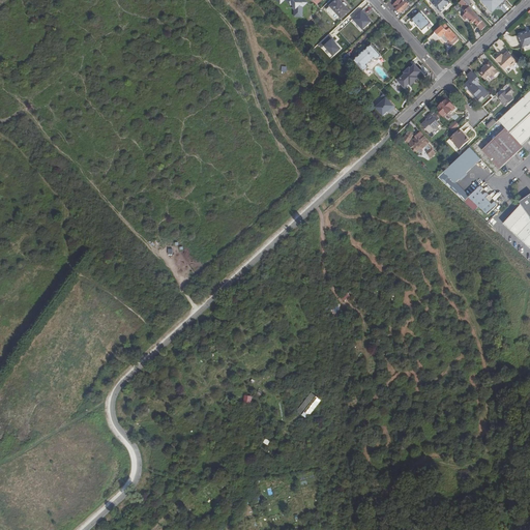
[(294,17),(304,18),(305,7),(310,2),(306,0),(276,0),(281,4),(283,4),(287,1),(295,9),(294,17)]
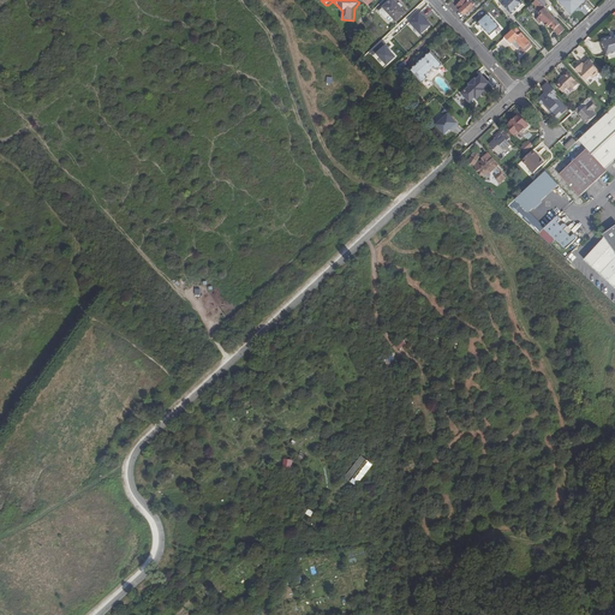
[(392,0),(390,0),(383,7),(395,22),(405,13),(392,0)]
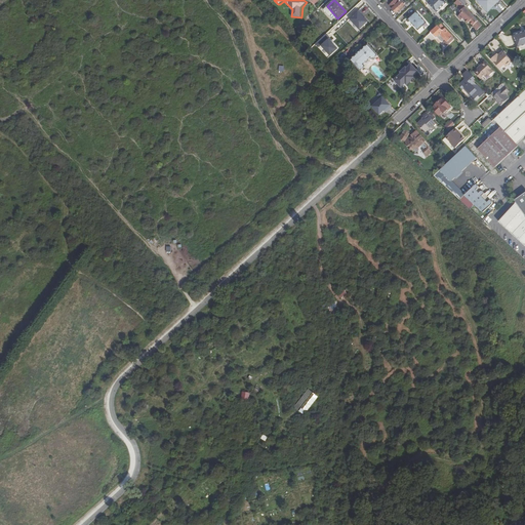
[(397,13),(405,5),(401,1),(401,0),(395,0),(390,4),(392,6),(391,7),(397,13)]
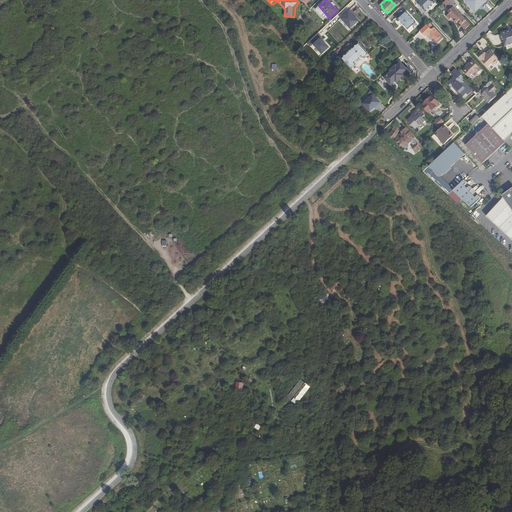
[(432,0),(421,0),(418,3),(426,12),(435,3),(432,0)]
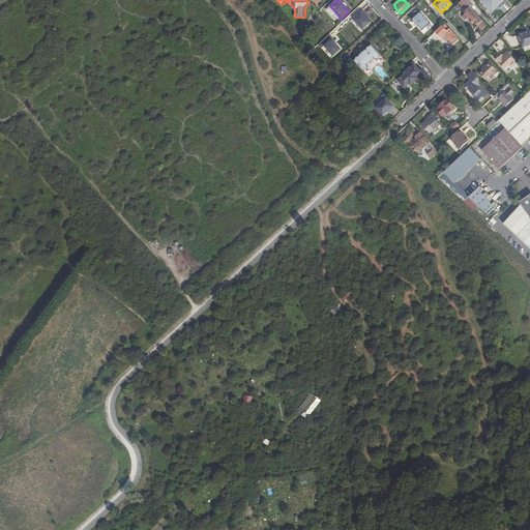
[(488,25),(463,0),(459,4),(464,8),(463,9),(467,13),(463,19),(466,22),(468,20),(472,24),(473,23),(481,31),(488,25)]
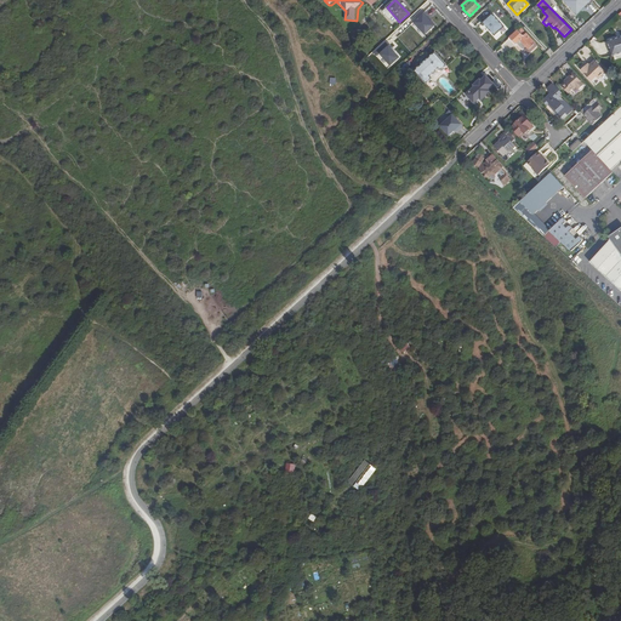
[(570,0),(568,3),(579,13),(586,6),(582,1),(584,0),(582,0),(570,0)]
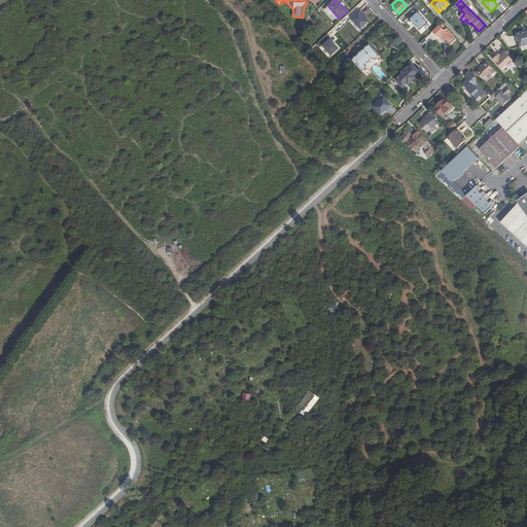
[(418,11),(410,19),(420,30),(427,23),(418,11)]
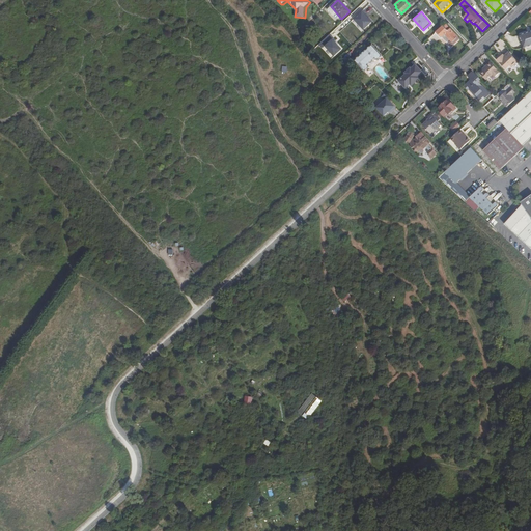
[(459,38),(445,24),(436,32),(441,37),(445,34),(450,40),(448,42),(451,46),(459,38)]
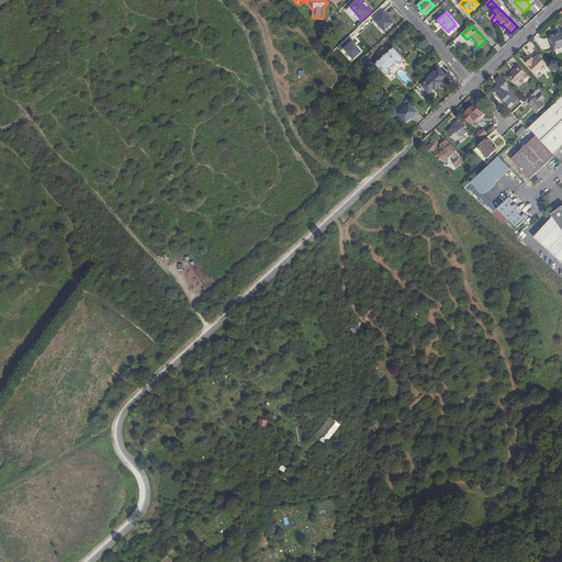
[(561,33),(550,37),(554,51),(561,47),(561,33)]
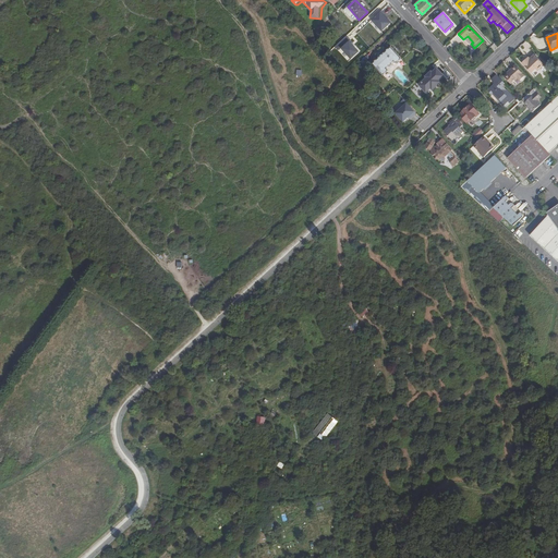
[(383,75),(388,71),(386,69),(395,61),(396,63),(401,59),(391,47),(373,64),(383,75)]
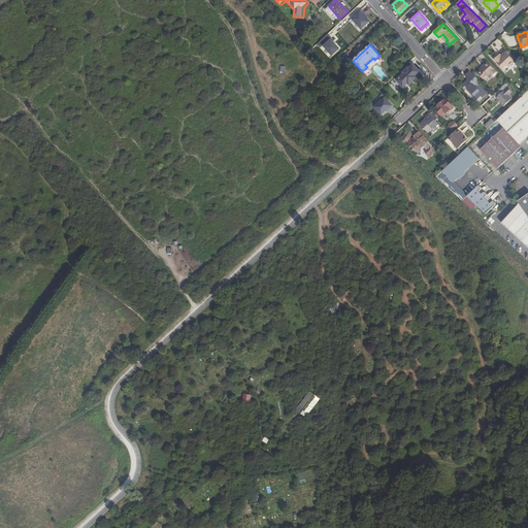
[(516,62),(505,52),(501,55),(500,54),(493,60),(503,70),(507,66),(508,68),(516,62)]
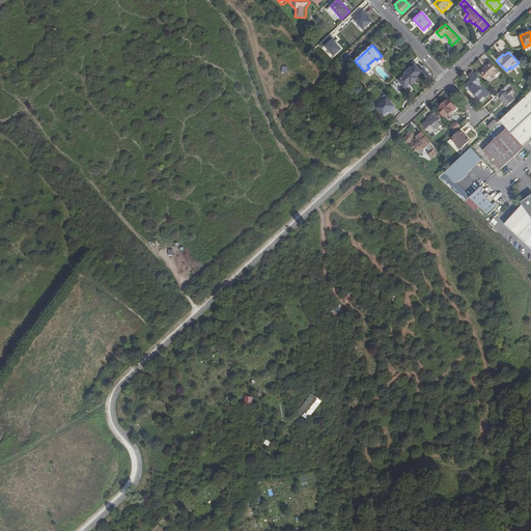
[(486,79),(490,76),(493,74),(494,75),(495,77),(499,73),(496,70),(497,70),(491,62),(483,68),(484,70),(480,73),(486,79)]
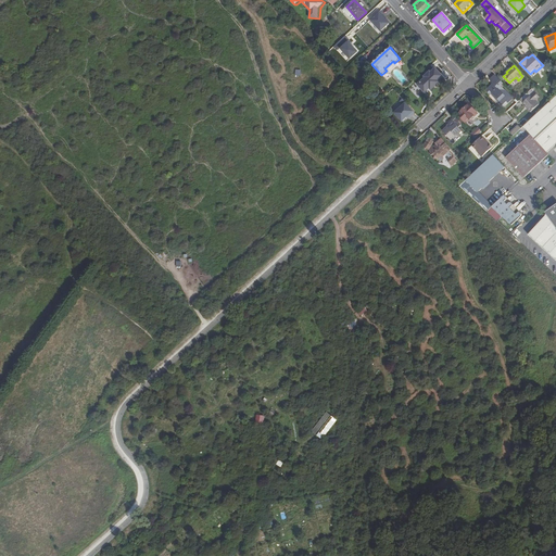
[(442,76),(436,68),(431,73),(430,72),(425,76),(426,78),(418,85),(425,92),(432,86),(434,88),(440,83),(438,80),(442,76)]
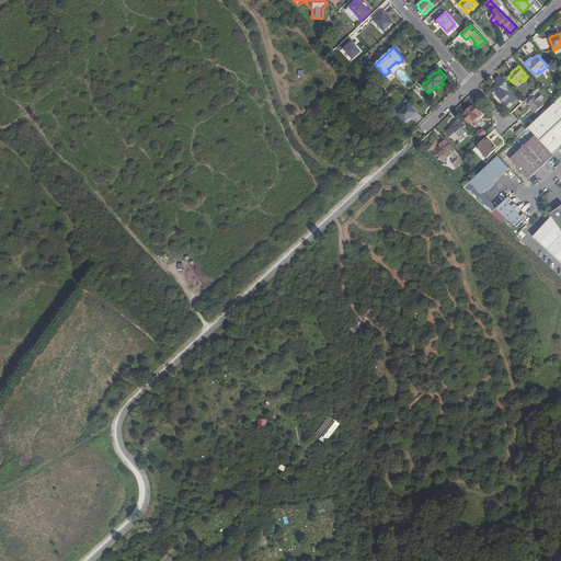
[(494,80),(499,84),(500,86),(497,87),(496,86),(491,91),(494,95),(497,93),(504,101),(504,102),(507,105),(513,101),(514,103),(518,100),(506,86),(508,84),(500,76),(494,80)]
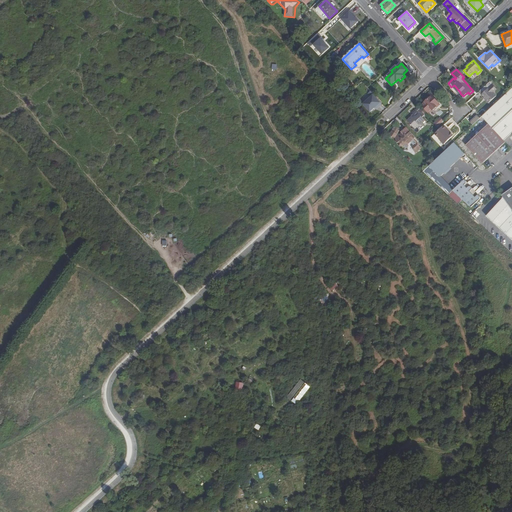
[(385,91),(391,87),(384,78),(378,82),(385,91)]
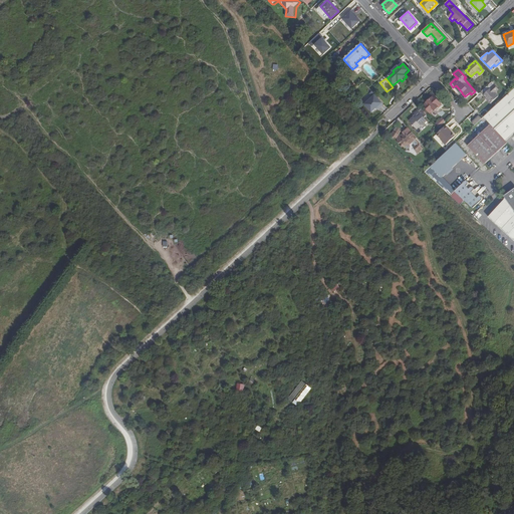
[(492,82),(482,91),(485,94),(484,95),(488,99),(488,100),(491,103),(498,96),(495,93),(499,89),(492,82)]
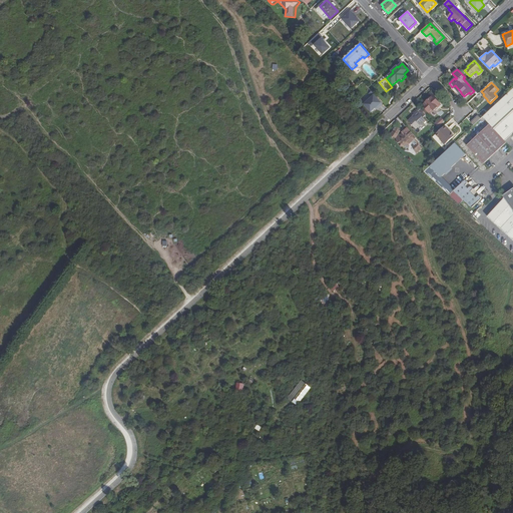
[(490,124),(505,141),(512,133),(512,88),(508,93),(483,117),(490,124)]
